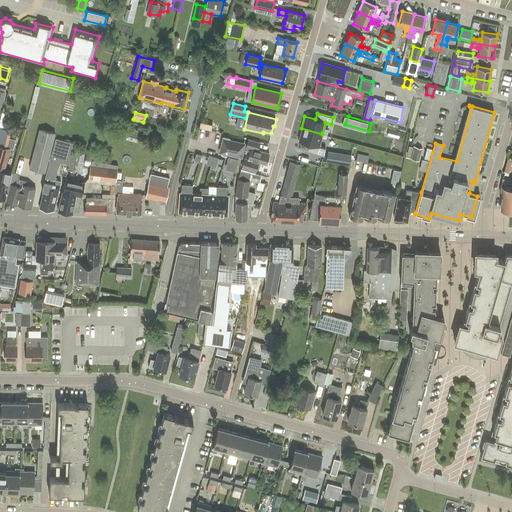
[(322,134),(301,128),(297,140),(309,143),(307,150),(323,155),(325,148),(318,146),(322,134)]
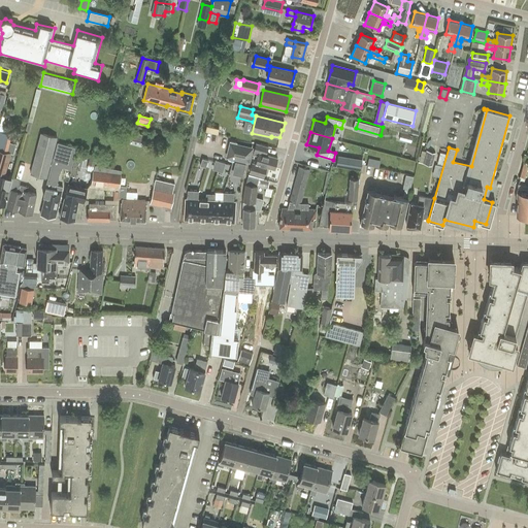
[(46,178),(57,137),(40,133),(30,174),(46,178)]
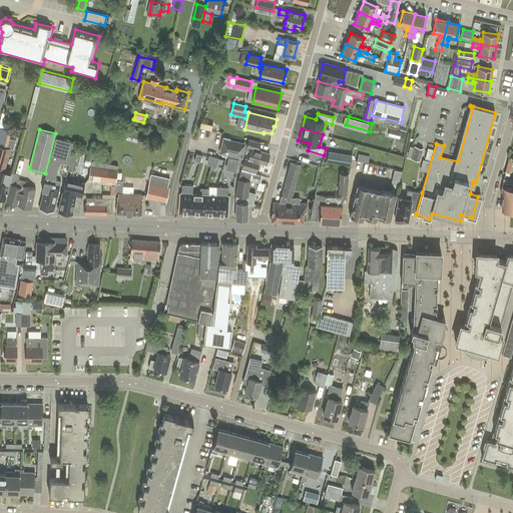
[(69,164),(73,143),(55,138),(51,153),(42,190),(43,190),(39,208),(54,210),(61,181),(54,180),(57,168),(59,164),(60,162),(69,164)]
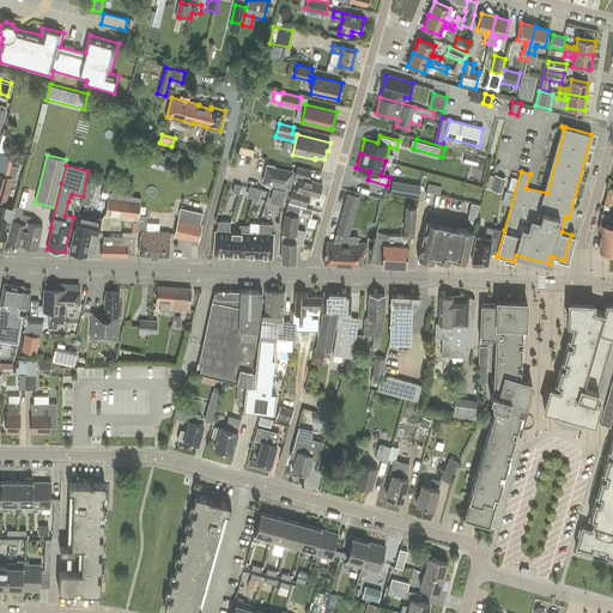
[(267,167),(263,182),(286,187),(290,188),(293,173),(290,171),(267,167)]
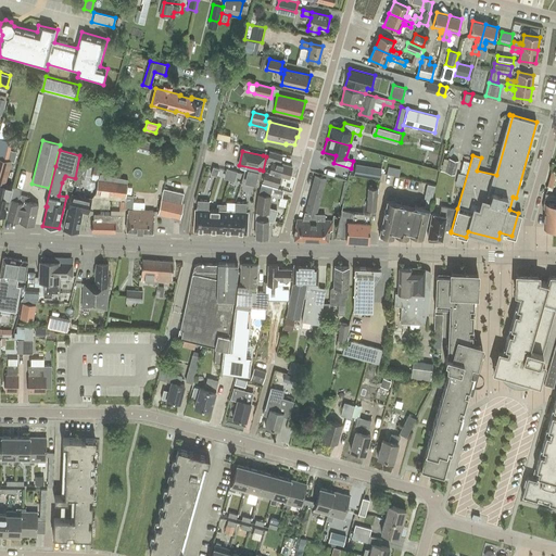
[(273,164),(270,173),(265,172),(262,181),(278,187),(281,177),(289,179),(292,166),(280,163),(282,154),(269,151),(266,163),(273,164)]
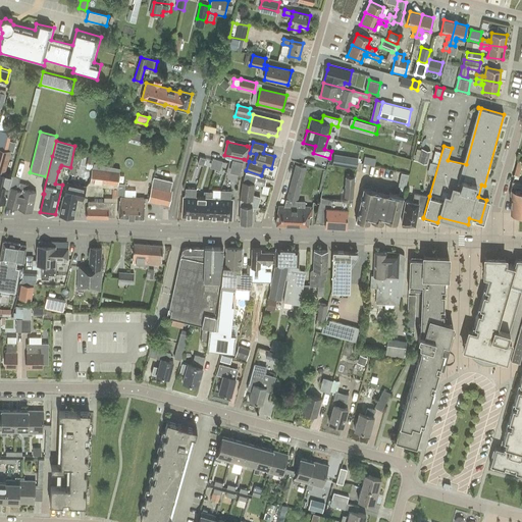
[(416,160),(430,162),(432,150),(419,147),(416,160)]
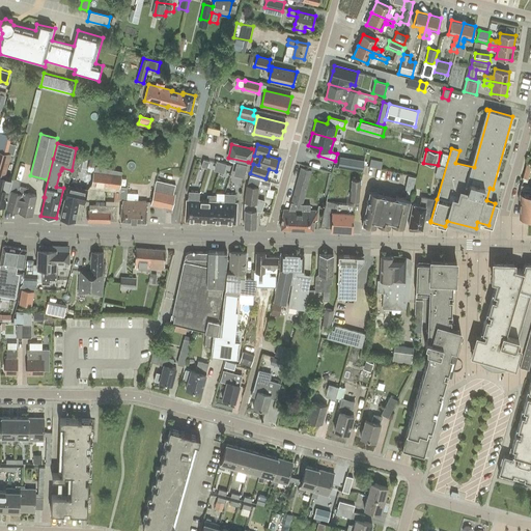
[(0,174),(4,176),(5,176),(11,154),(0,150),(0,174)]
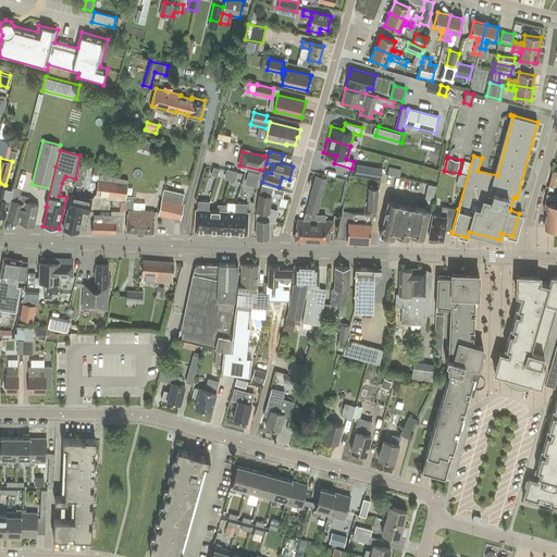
[(113,161),(104,160),(103,172),(112,173),(113,161)]
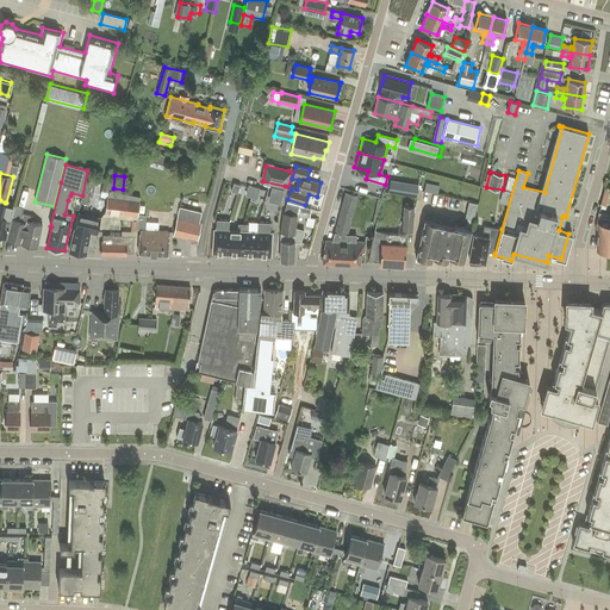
[(105,178),(103,188),(110,191),(112,179),(105,178)]
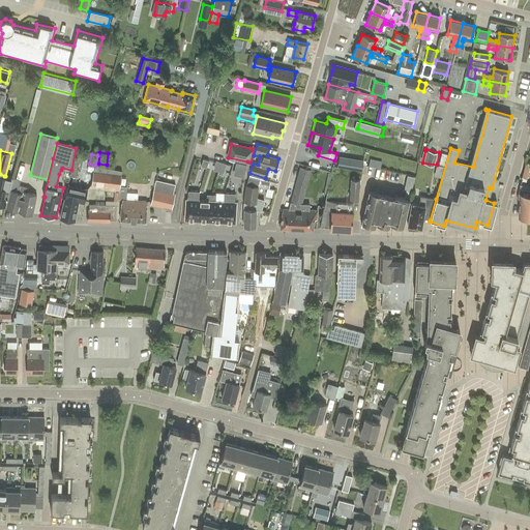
[(350,170),(352,158),(340,156),(337,168),(350,170)]
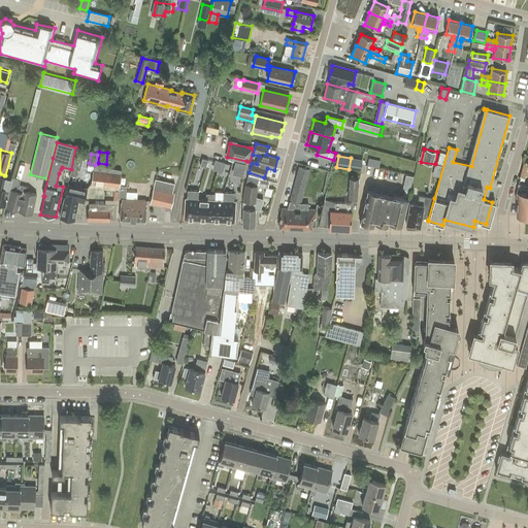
[(225,163),(215,160),(211,169),(222,172),(225,163)]
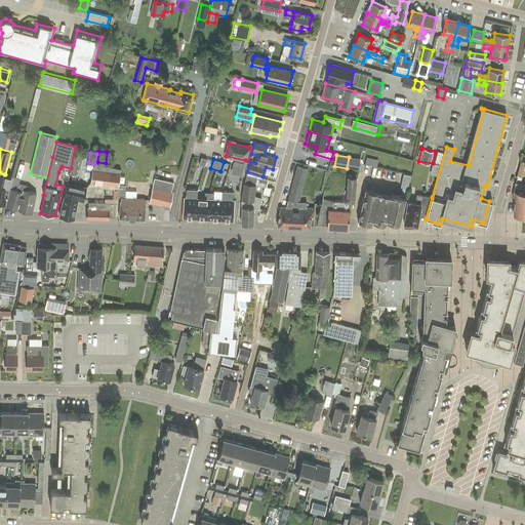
[(243,164),(234,161),(231,173),(241,176),(243,164)]
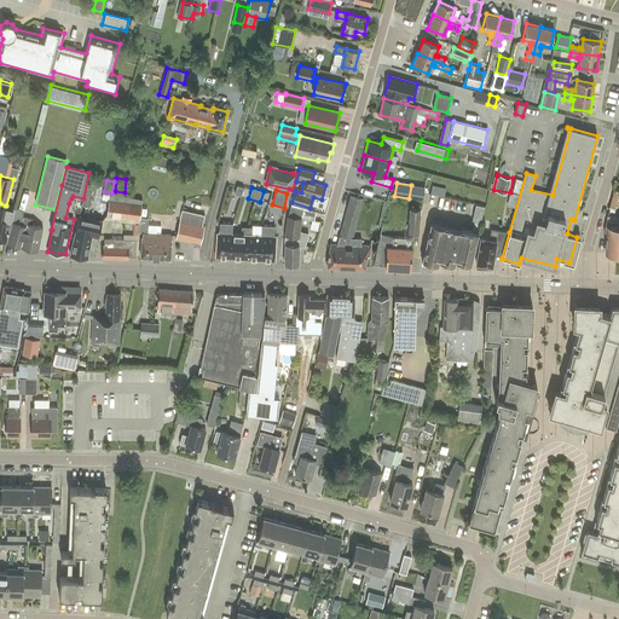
[(143,200),(119,195),(119,197),(110,196),(106,215),(104,219),(140,223),(143,200)]
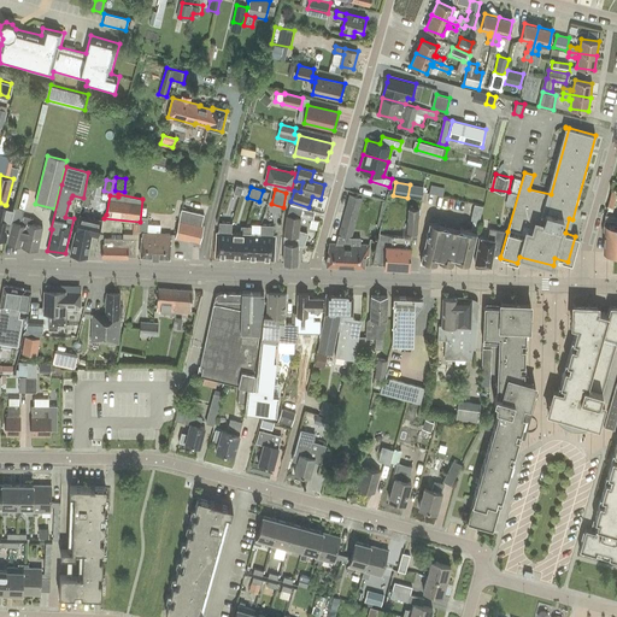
[(352,238),(359,210),(362,199),(350,195),(339,235),(338,235),(336,244),(329,244),(327,266),(364,268),(365,256),(368,256),(370,245),(359,245),(360,238),(352,238)]
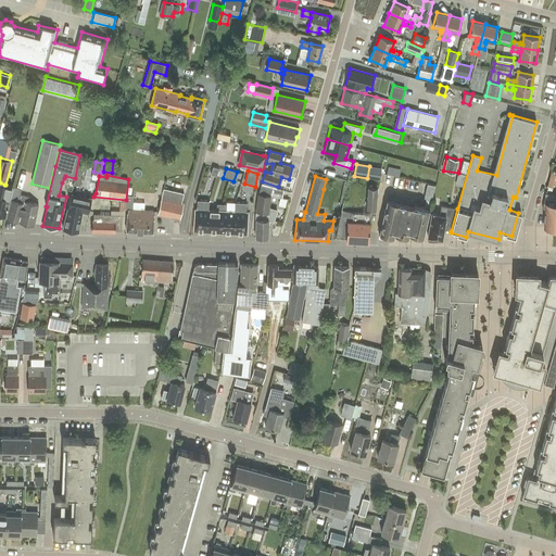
[(4,186),(4,185),(0,182),(0,214),(5,216),(9,199),(11,200),(13,188),(11,186),(7,185),(4,186)]
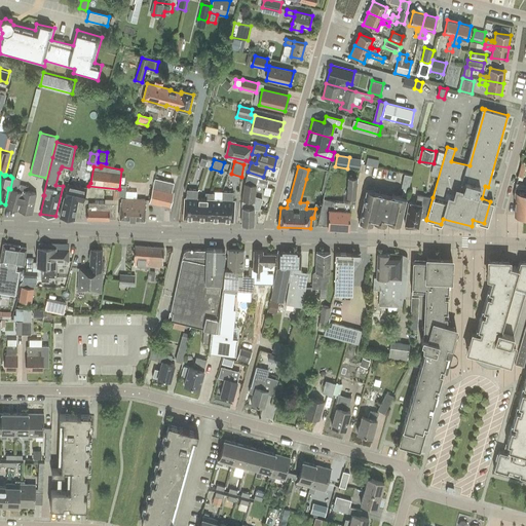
[(409,189),(412,176),(404,174),(402,187),(409,189)]
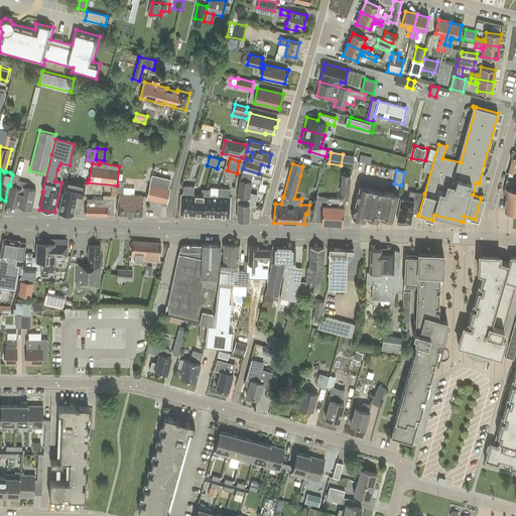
[(255,206),(258,195),(250,192),(251,181),(253,174),(242,172),(240,180),(238,199),(238,204),(237,220),(249,221),(249,206),(255,206)]
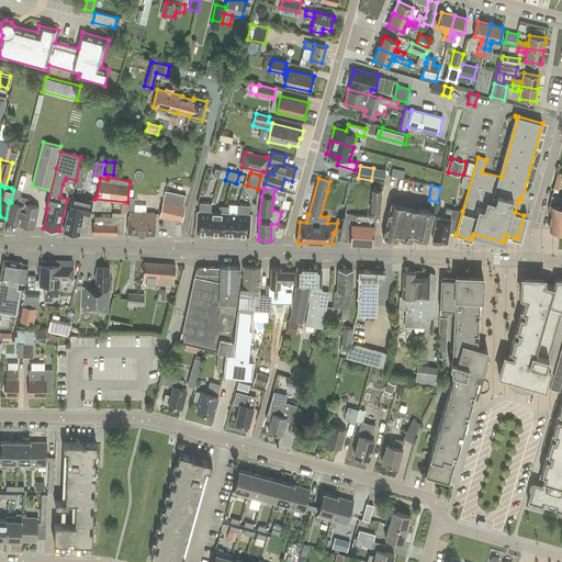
[(13,190),(11,202),(7,221),(35,227),(38,206),(29,204),(30,200),(21,197),(22,191),(14,189),(13,190)]
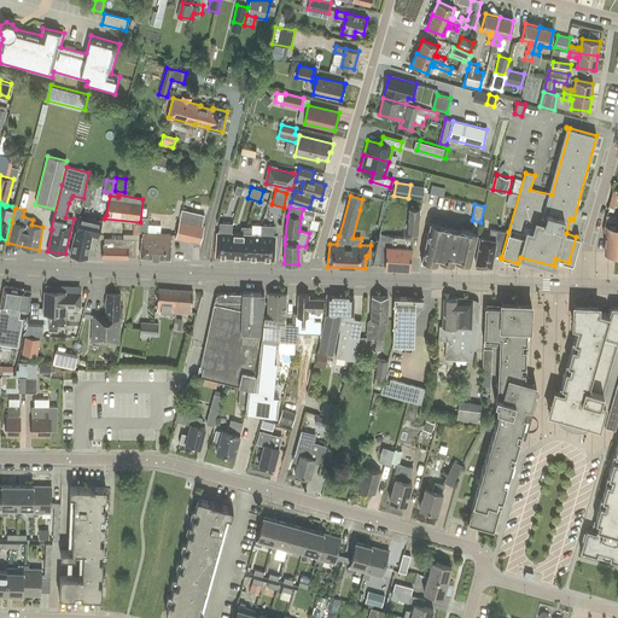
[(418,233),(420,209),(409,209),(407,233),(418,233)]
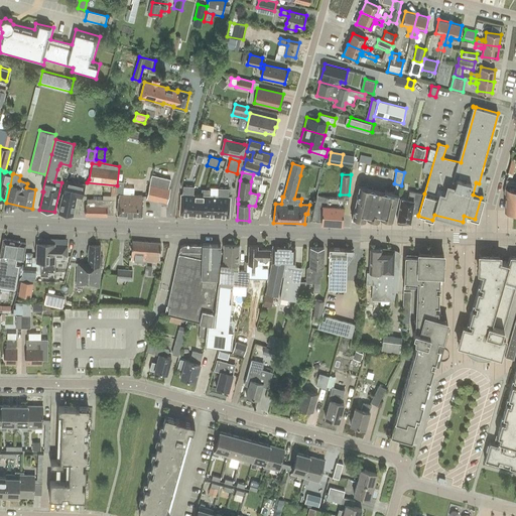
[(167,206),(171,188),(169,188),(171,179),(152,175),(146,199),(159,202),(158,204),(167,206)]
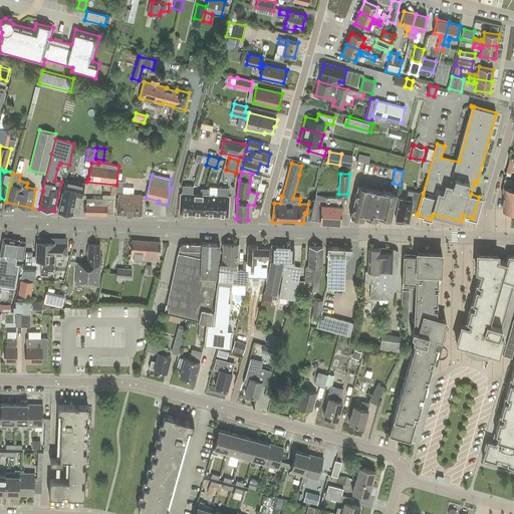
[(81,197),(85,183),(66,179),(63,193),(62,193),(57,212),(73,215),(77,196),(81,197)]
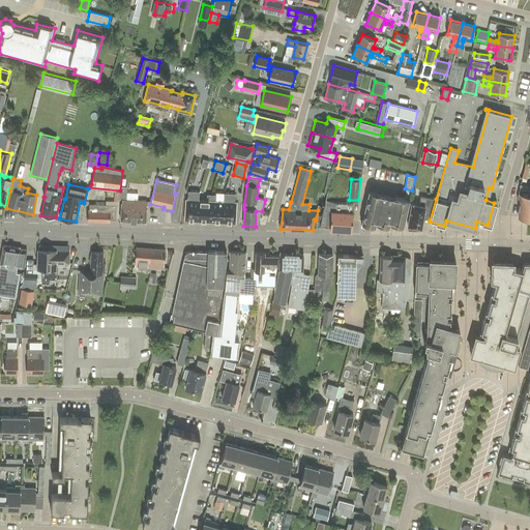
[(146,222),(147,201),(126,200),(127,187),(121,187),(120,199),(122,200),(120,219),(146,222)]
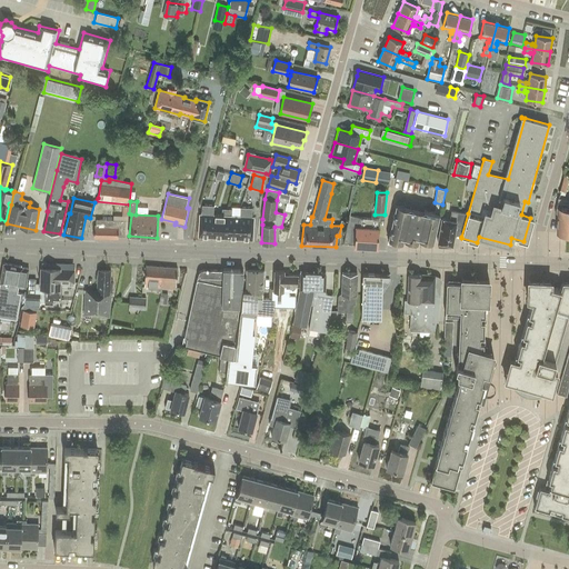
[(568,202),(558,202),(555,213),(558,213),(557,231),(558,233),(568,232),(568,202)]
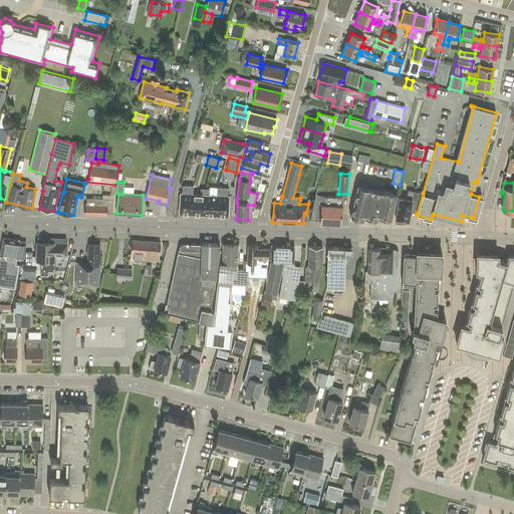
[(192,214),(193,194),(194,186),(183,185),(182,194),(180,194),(179,214),(192,214)]
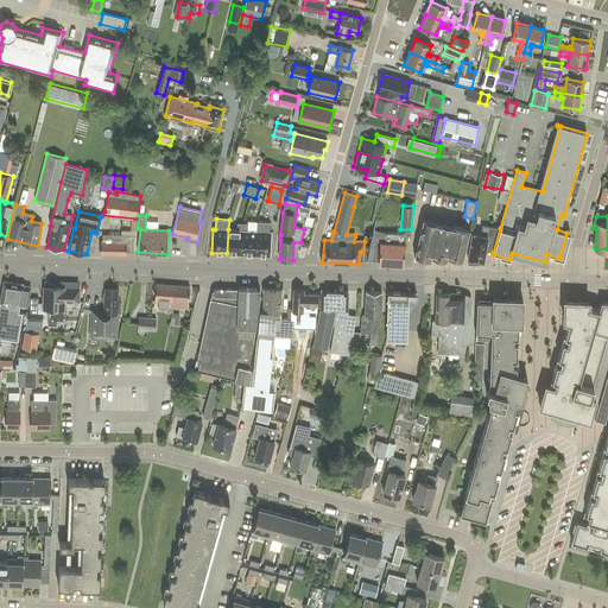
[(463,259),(470,229),(423,219),(415,255),(431,259),(431,255),(447,259),(448,257),(463,259)]
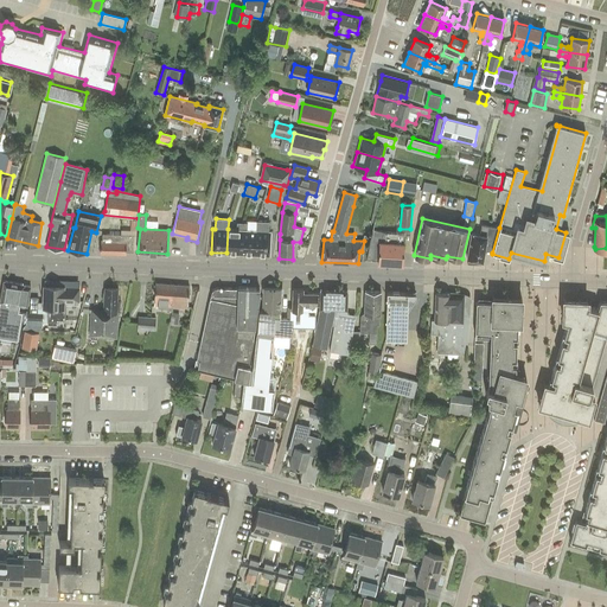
[(256,231),(255,255),(269,255),(270,222),(257,221),(256,231)]
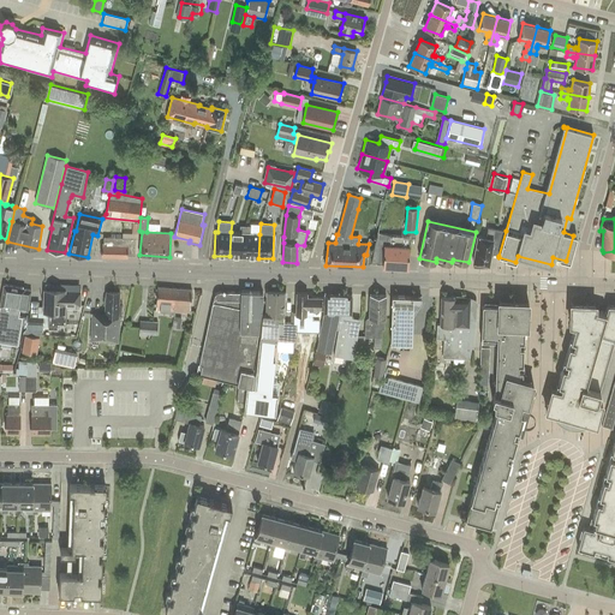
[(244,257),(245,226),(240,225),(239,233),(231,232),(230,256),(244,257)]
